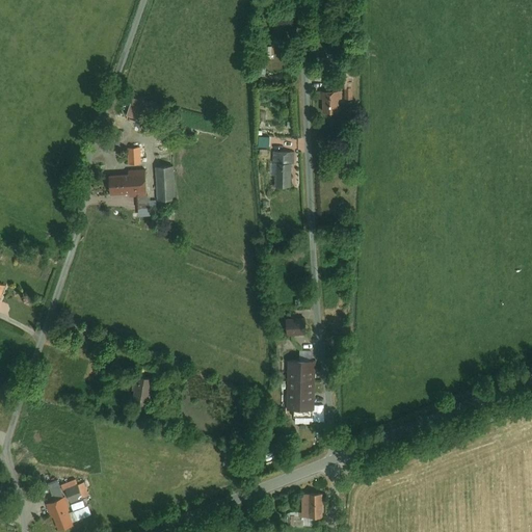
[(338,91),(320,91),(321,114),(339,113),(338,91)]
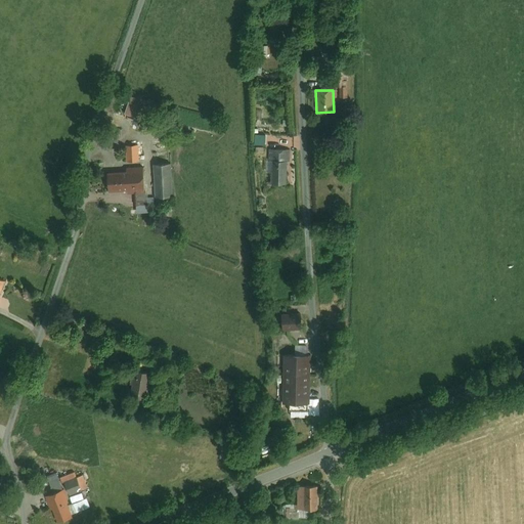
[(161,123),(166,104),(134,94),(128,112),(161,123)]
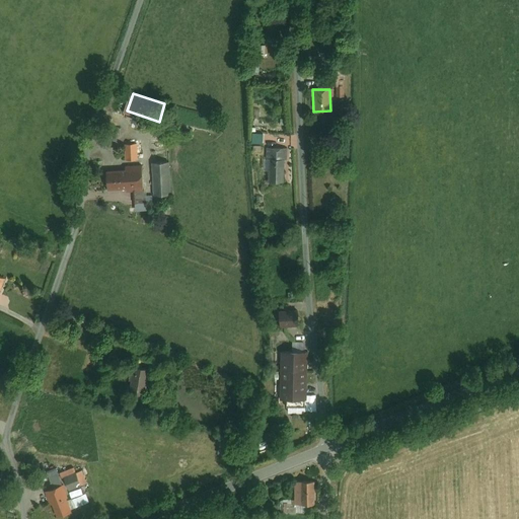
[(140,142),(127,143),(128,160),(141,160),(140,142)]
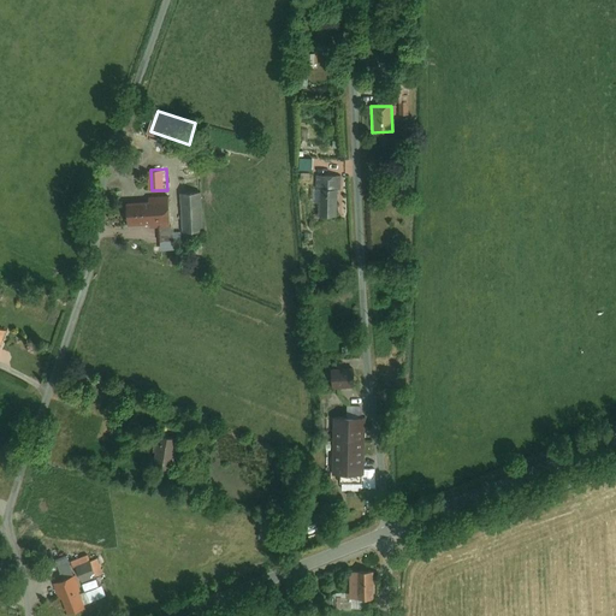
[(339,189),(319,189),(319,218),(339,218),(339,189)]
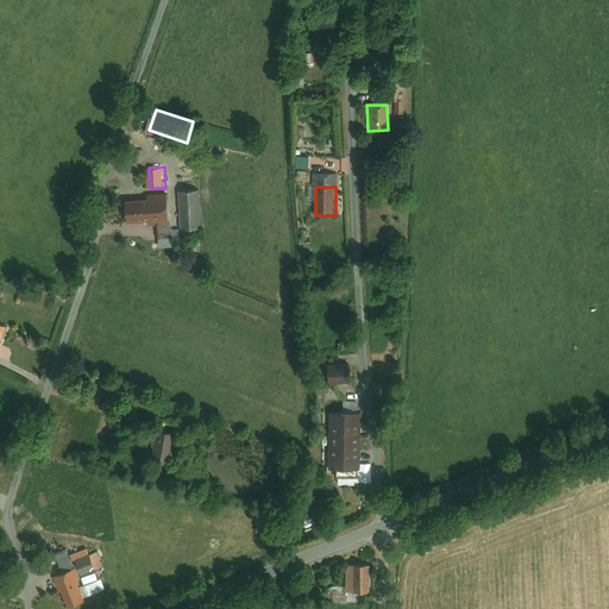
[(119,202),(123,224),(163,219),(159,192),(140,194),(140,200),(119,202)]
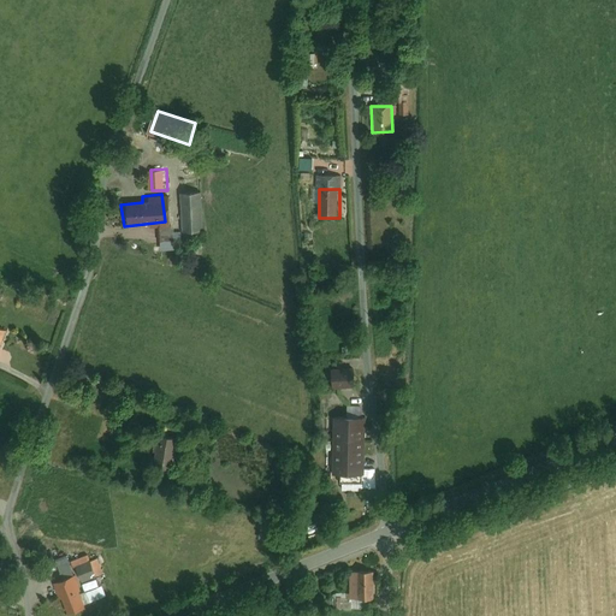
[(201,195),(179,196),(182,232),(203,231),(201,195)]
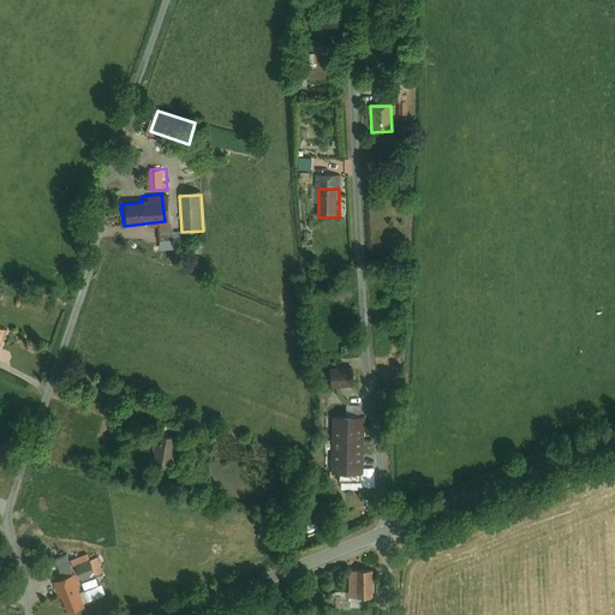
[(329,368),(330,388),(358,387),(357,366),(329,368)]
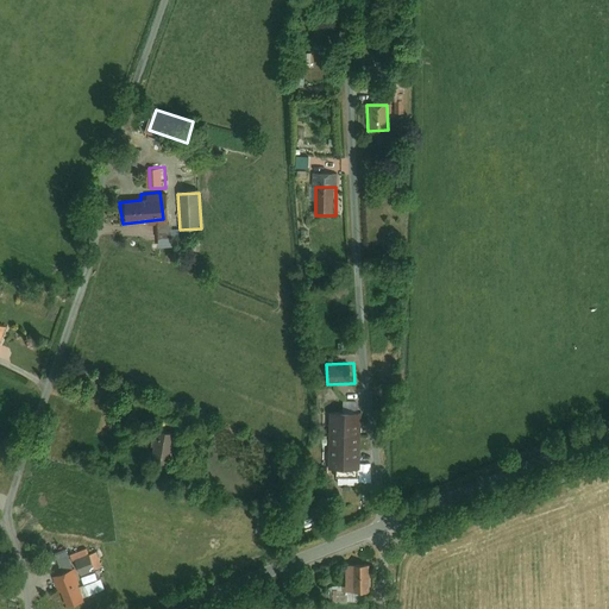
[(359,414),(331,413),(331,471),(359,471),(359,414)]
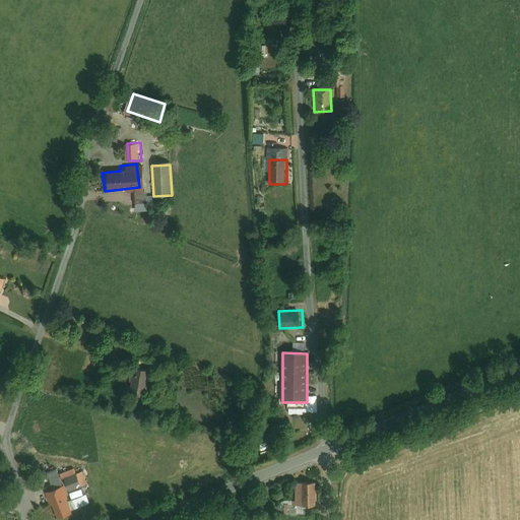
[(147,372),(132,369),(127,391),(143,394),(147,372)]
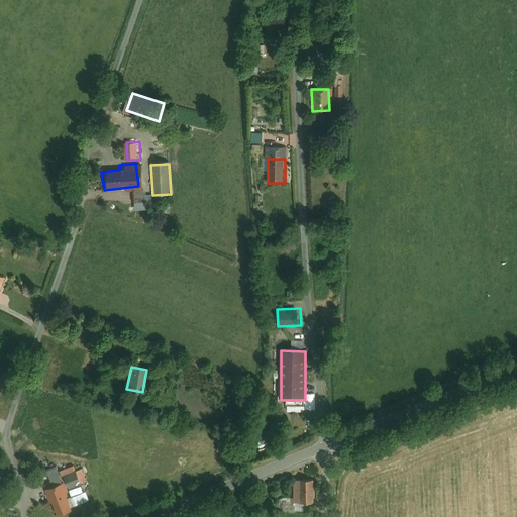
[(77,470),(64,475),(68,486),(81,481),(77,470)]
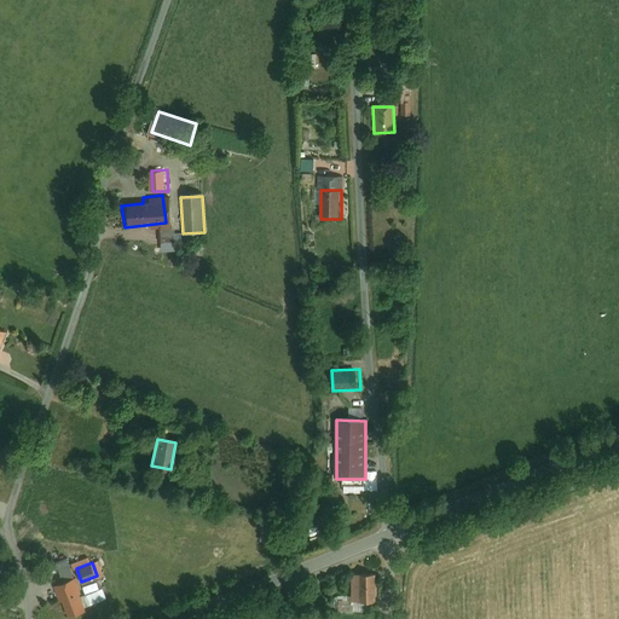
[(375,577),(351,576),(351,602),(375,602),(375,577)]
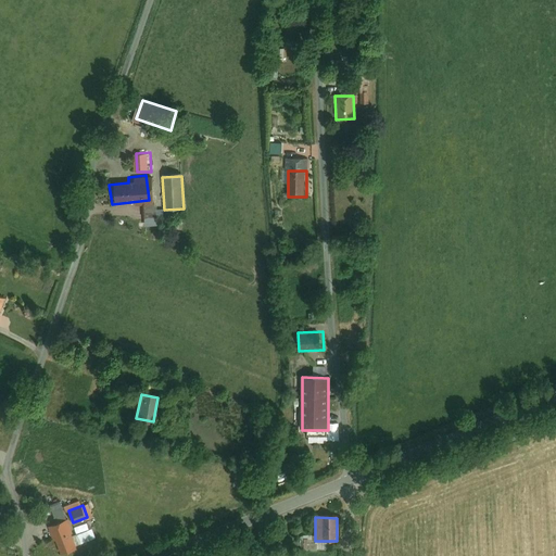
[(61,555),(75,551),(62,521),(47,528),(58,555),(61,555)]
